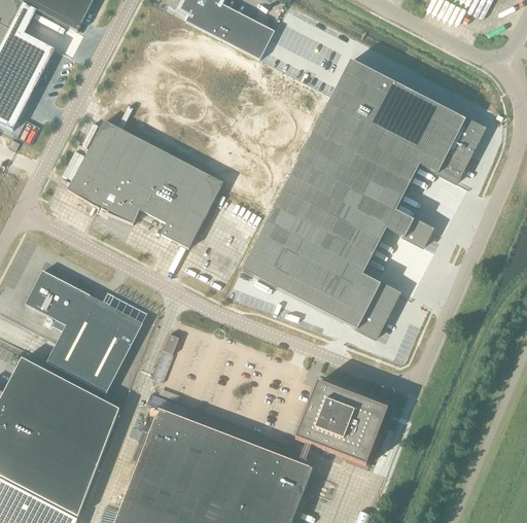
[(0,0),(0,120),(12,128),(55,47),(24,31),(36,8),(31,5),(23,1),(21,0),(0,0)]
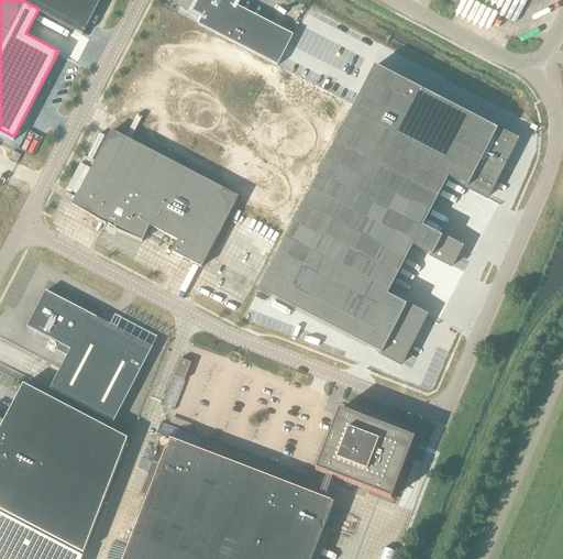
[(22,0),(24,1),(33,6),(39,9),(83,31),(98,0),(22,0)]
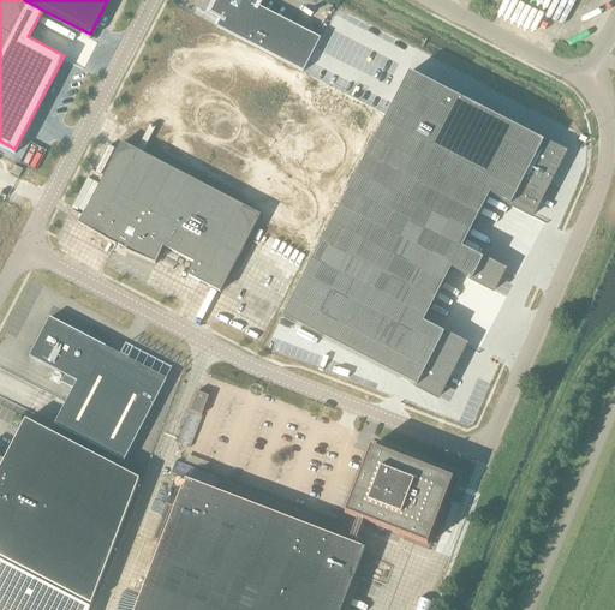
[(303,67),(320,34),(256,1),(256,0),(214,0),(210,7),(221,13),(216,22),(303,67)]
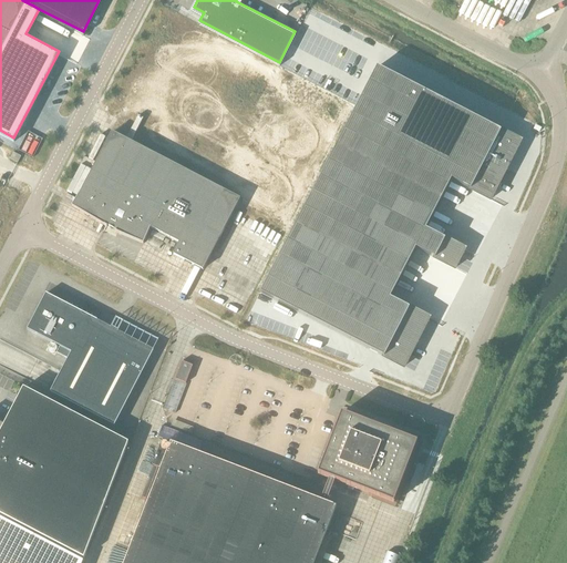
[(521,136),(500,125),(413,81),(377,62),(357,102),(354,106),(336,141),(441,195),(451,175),(468,185),(490,195),(521,136)]
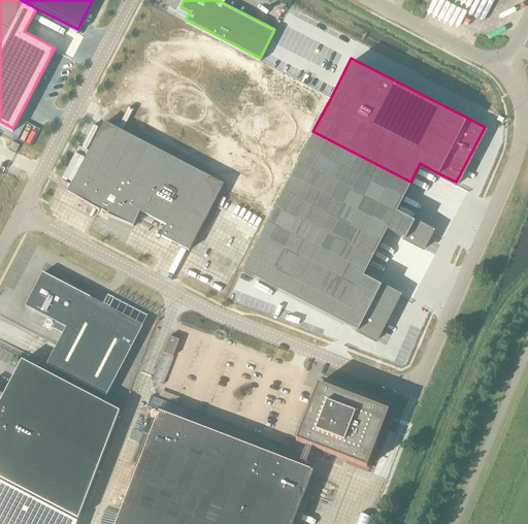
[(108,210),(107,211),(133,223),(139,208),(166,222),(161,232),(189,248),(219,191),(224,181),(104,119),(78,167),(79,167),(66,188),(99,207),(100,206),(108,210)]
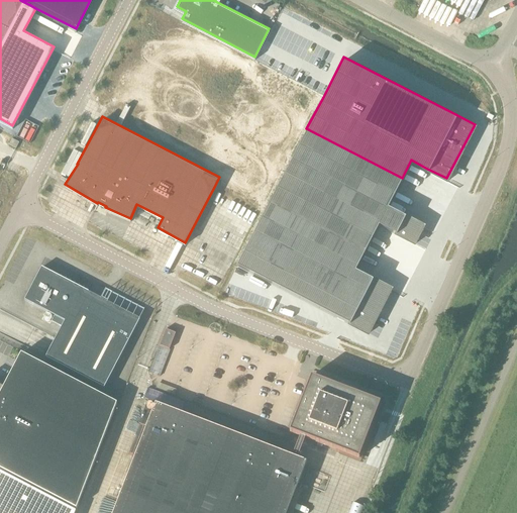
[(270,200),(365,249),(379,223),(395,231),(414,241),(423,223),(404,213),(388,205),(402,178),(306,128),(288,166),(270,200)]
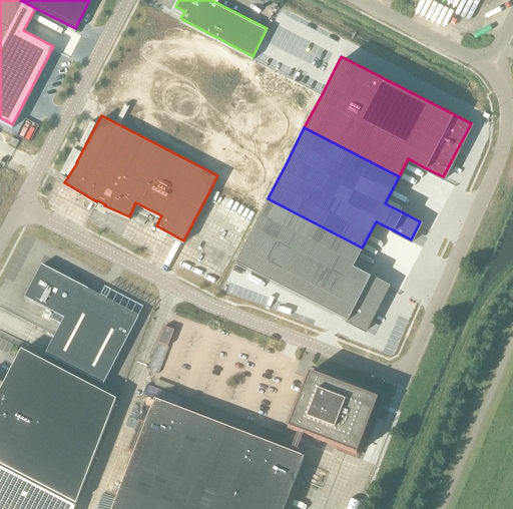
[(16,143),(19,137),(12,133),(9,139),(16,143)]
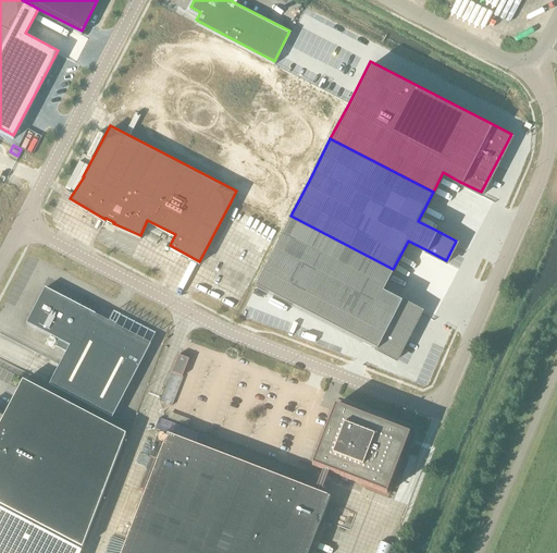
[(383,289),(393,269),(291,216),(268,260),(256,283),(293,303),(341,328),(375,346),(396,356),(421,308),(400,297),(383,289)]
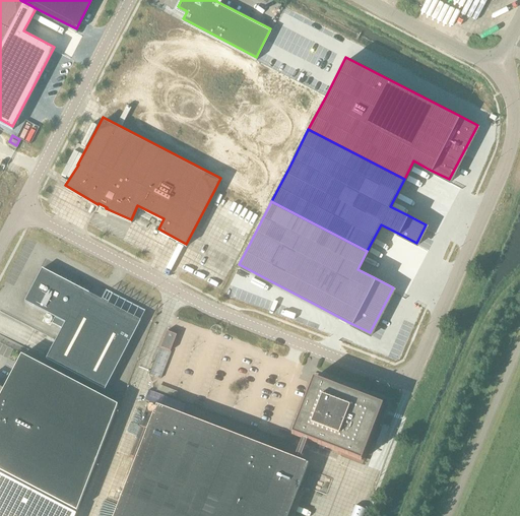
[(24,298),(46,309),(54,314),(51,319),(62,325),(55,339),(54,338),(50,344),(51,345),(51,346),(49,346),(46,352),(47,352),(46,356),(105,386),(141,317),(42,265),(24,298)]
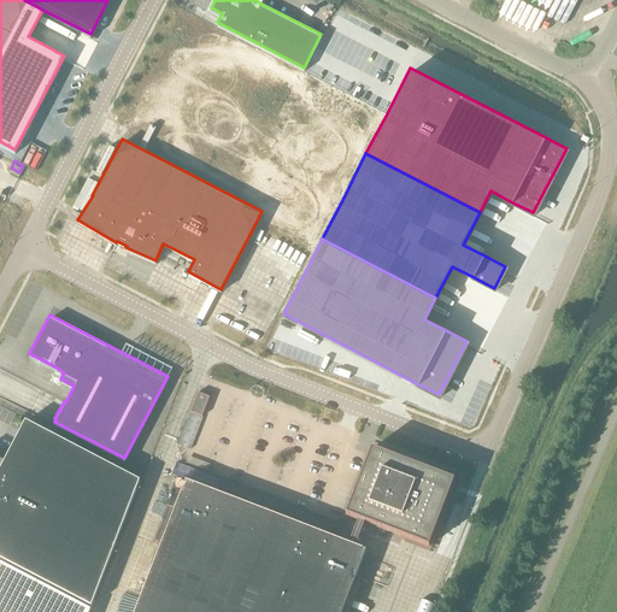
[(191,407),(201,412),(210,393),(198,388),(191,407)]
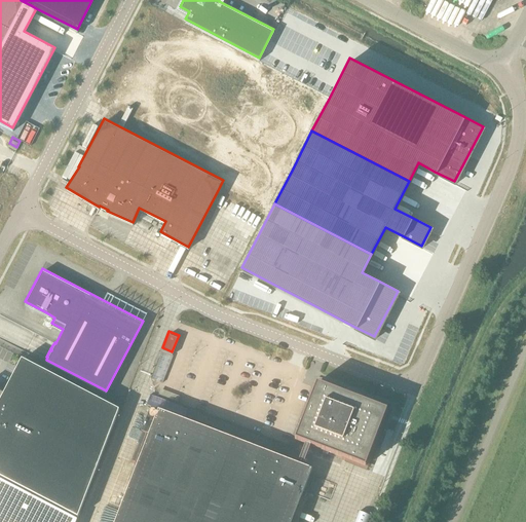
[(0,473),(78,513),(119,406),(22,356),(3,389),(0,387),(0,473)]
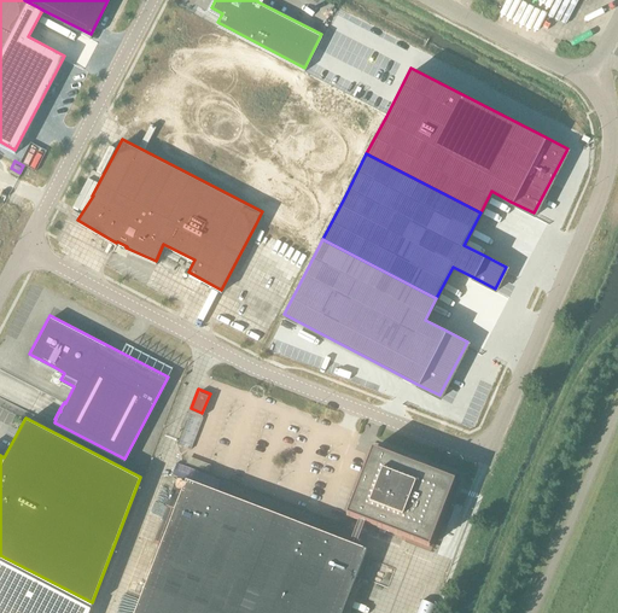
[(353,532),(350,541),(355,543),(359,535),(365,518),(429,542),(448,494),(454,477),(427,466),(372,444),(345,512),(360,517),(353,532)]
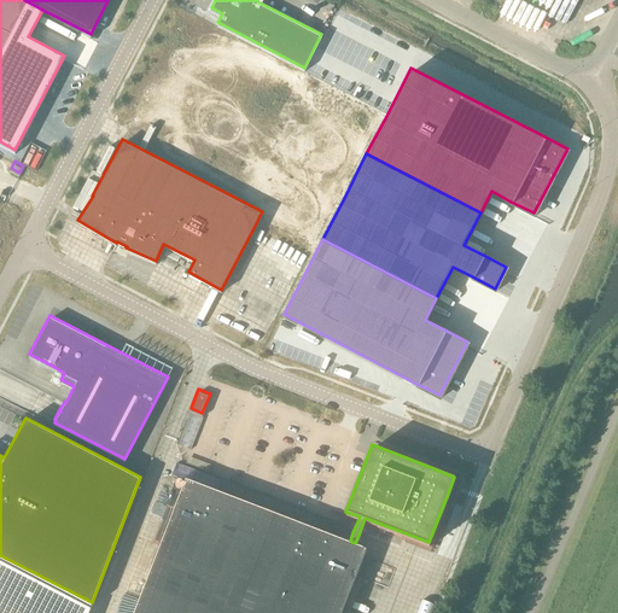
[(340,612),(366,547),(355,543),(350,541),(186,477),(133,612),(340,612)]
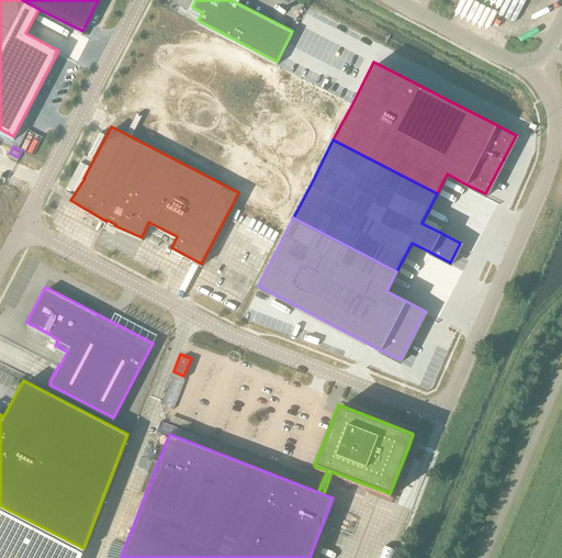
[(413,478),(420,457),(414,455),(406,475),(413,478)]
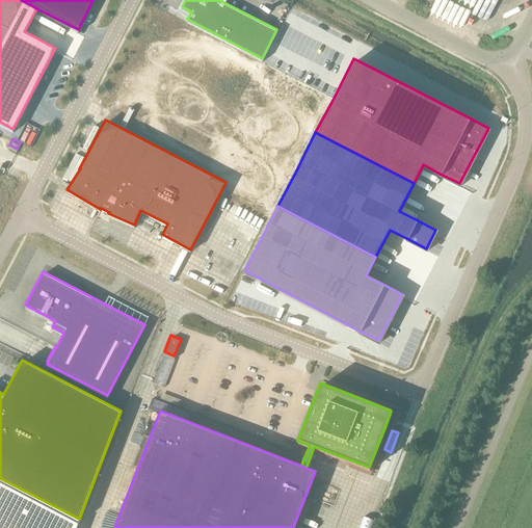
[(76,527),(79,522),(0,481),(0,527),(76,527)]
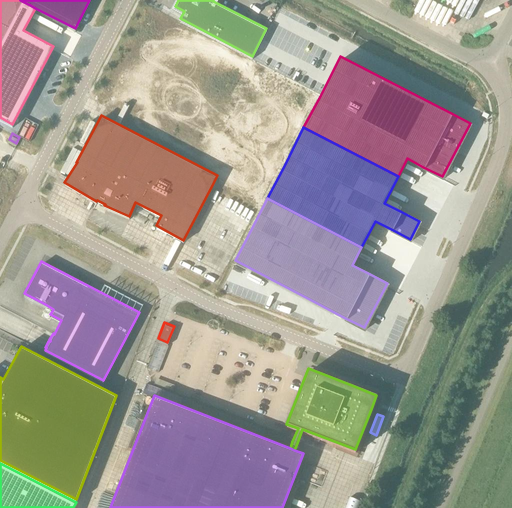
[(349,494),(343,507),(355,507),(359,498),(349,494)]
